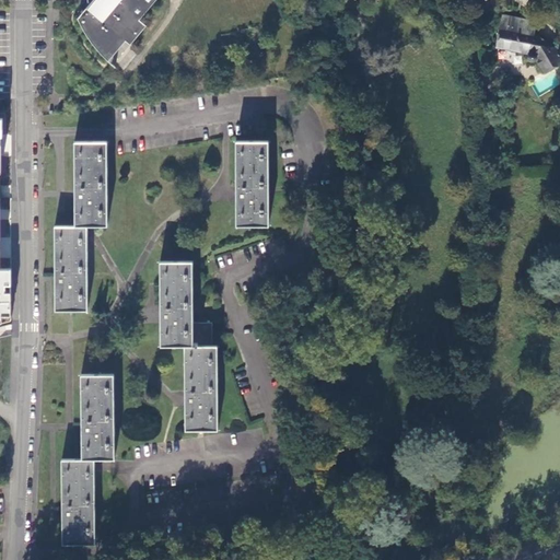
[(86,0),(88,1),(90,4),(77,20),(83,32),(93,47),(108,62),(125,42),(130,46),(146,26),(139,20),(155,0),(86,0)]
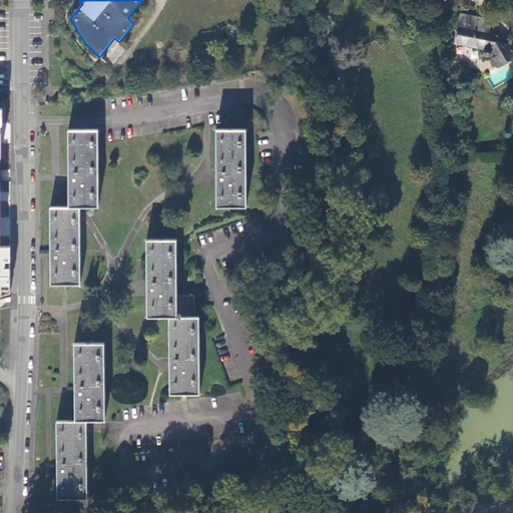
[(472,0),(476,11),(489,6),(486,0),(472,0)]
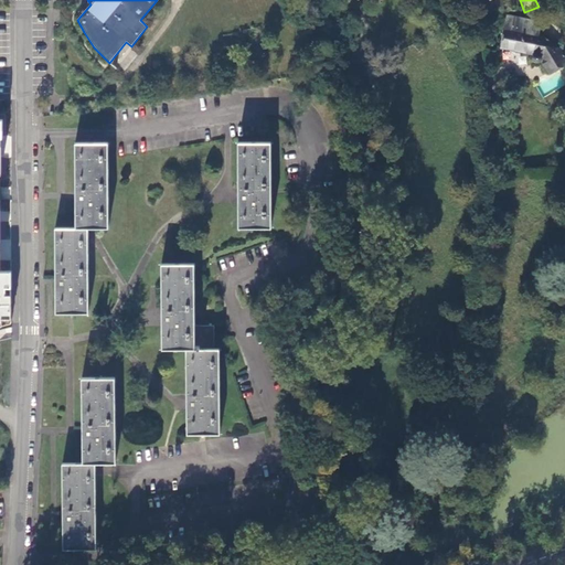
[(541,18),(558,24),(552,12),(541,18)]
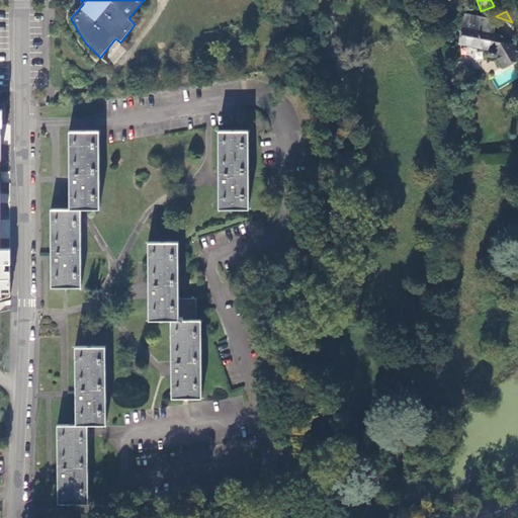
[(517,57),(517,48),(514,50),(511,46),(513,45),(512,41),(509,42),(494,31),(495,20),(466,15),(460,44),(488,49),(488,50),(487,51),(487,53),(488,53),(488,54),(488,55),(489,56),(491,57),(494,57),(495,56),(496,55),(497,55),(504,67),(517,58),(517,57)]
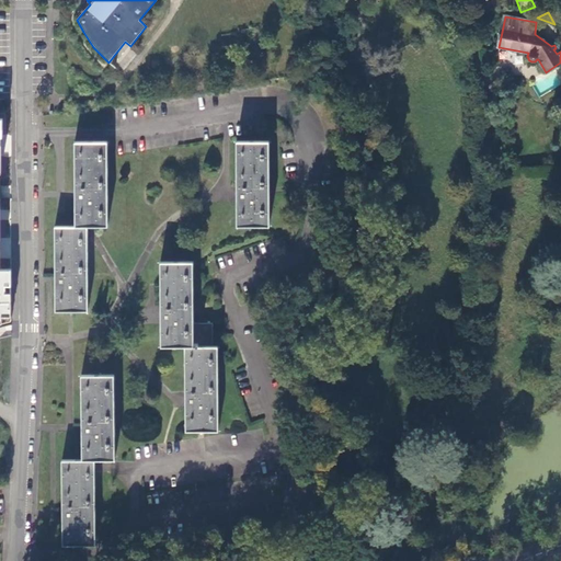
[(238,202),(238,224),(271,224),(268,139),(237,140),(238,185),(239,185),(239,202),(238,202)]
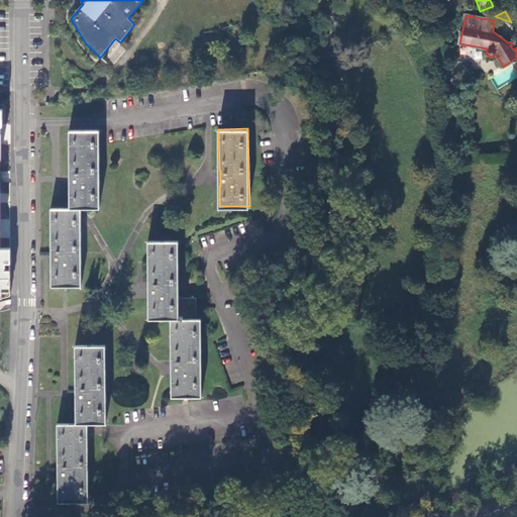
[(49,264),(49,286),(80,286),(81,207),(99,207),(99,129),(68,130),(69,172),(70,172),(70,187),(69,187),(69,208),(49,208),(49,249),(52,249),(52,264),(49,264)]
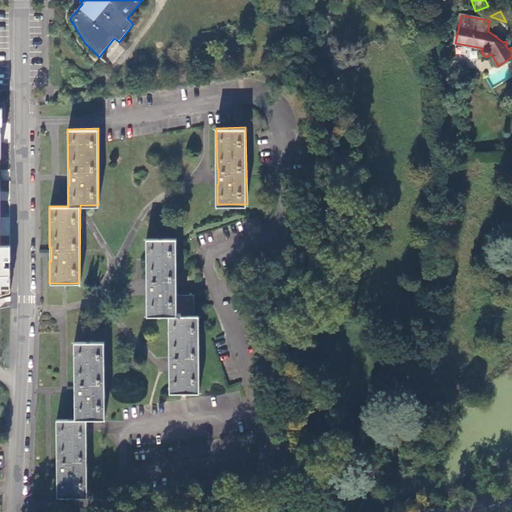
[(169,369),(170,390),(201,390),(199,314),(195,313),(195,291),(177,291),(177,236),(146,237),(146,278),(147,278),(147,292),(146,292),(146,313),(168,314),(169,355),(170,355),(170,369),(169,369)]
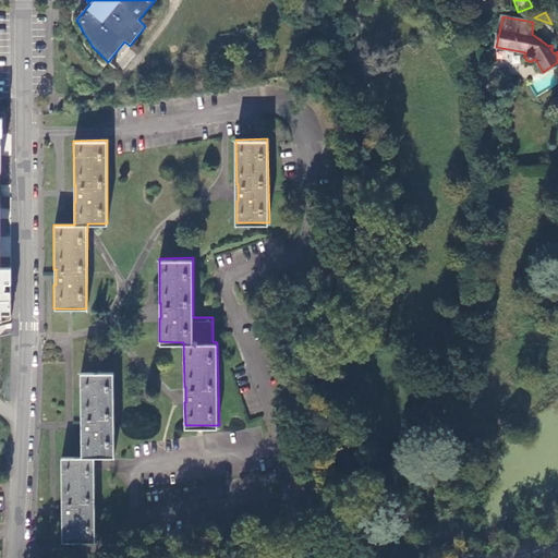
[(0,323),(11,322),(11,268),(0,268),(0,323)]
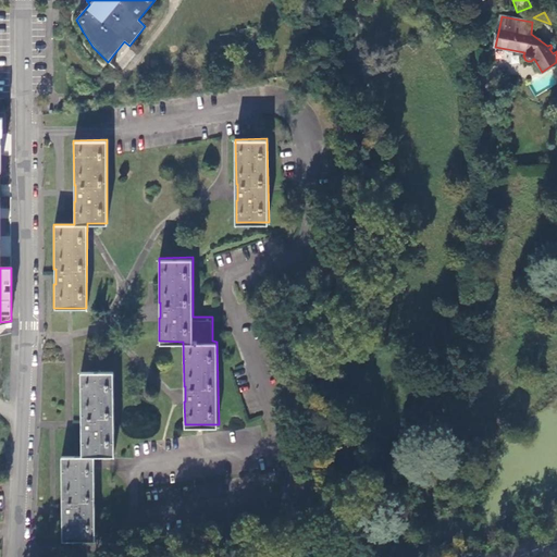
[(63,516),(64,539),(95,537),(94,467),(93,455),(113,454),(111,371),(79,371),(81,416),(82,416),(83,432),(81,432),(81,455),(61,455),(62,500),(63,500),(64,516),(63,516)]
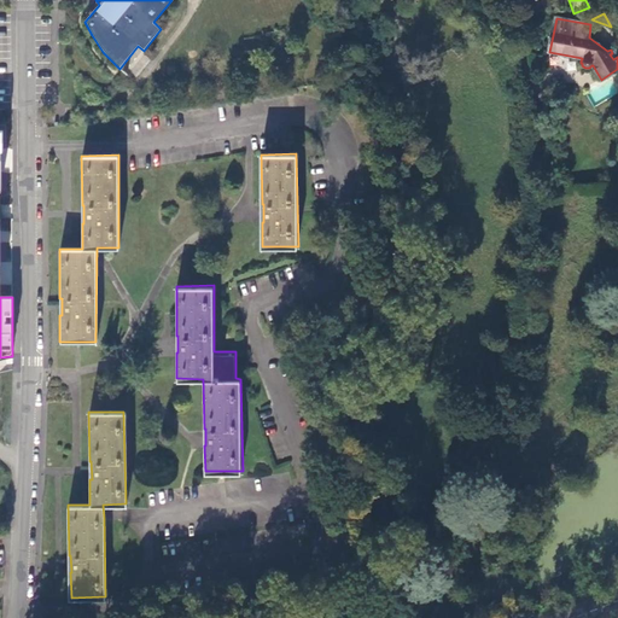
All buildings are outlined.
